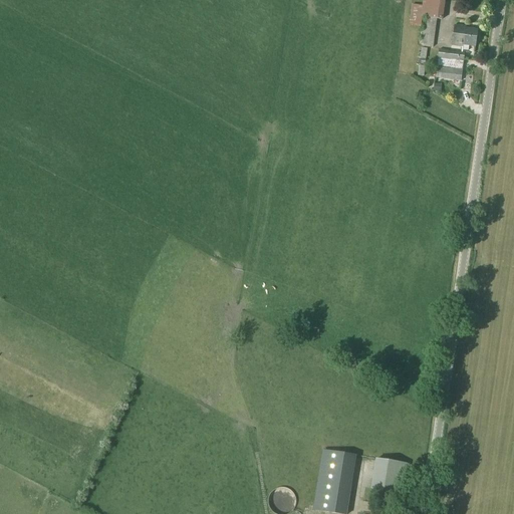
[(411,0),(411,5),(422,7),(421,17),(425,17),(421,46),(433,47),(437,19),(443,20),(445,1),(444,1),(443,0),(411,0)]
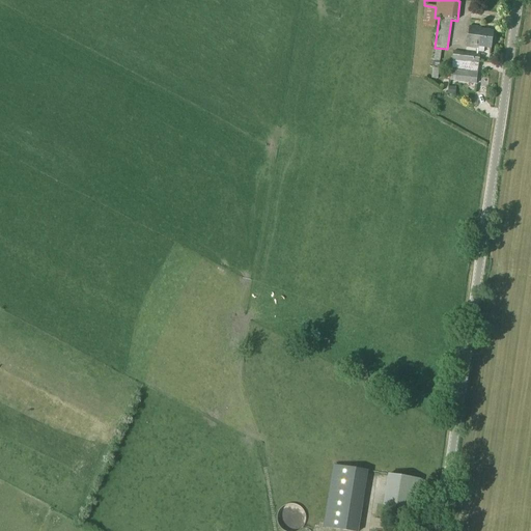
[(467,48),(466,53),(472,54),(477,55),(479,55),(482,55),(483,48),(491,49),(493,31),(480,29),(480,27),(469,26),(466,48),(467,48)]
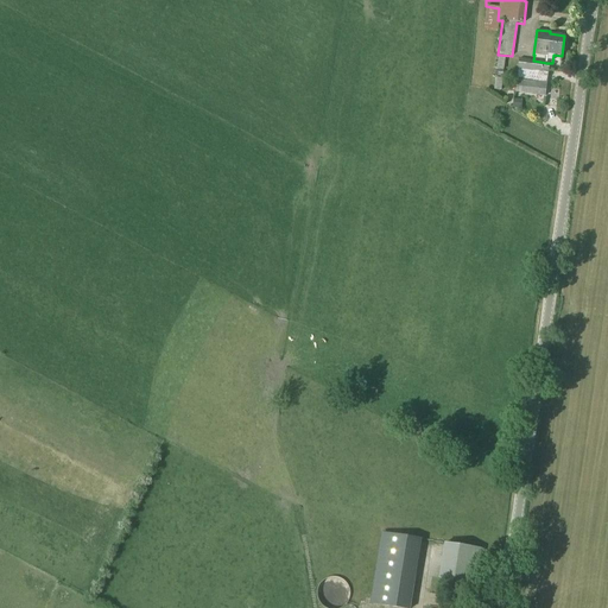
[(540,62),(533,61),(519,59),(517,80),(515,80),(514,93),(545,96),(549,63),(546,63),(540,62)]
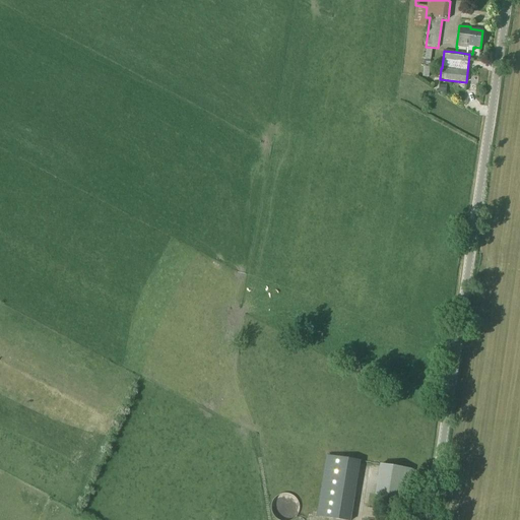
[(414,63),(413,73),(420,74),(421,63),(414,63)]
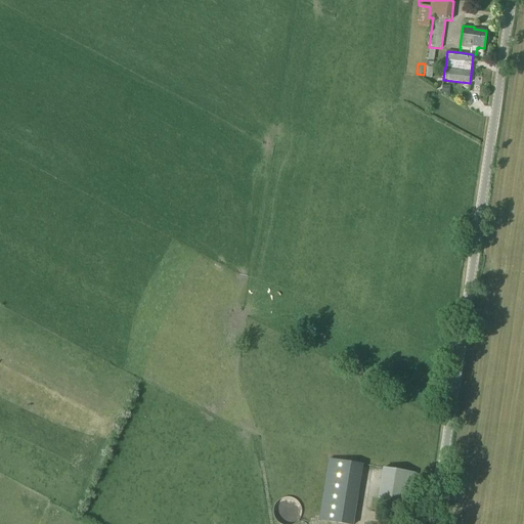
[(318,520),(342,523),(353,523),(362,465),(328,460),(318,520)]
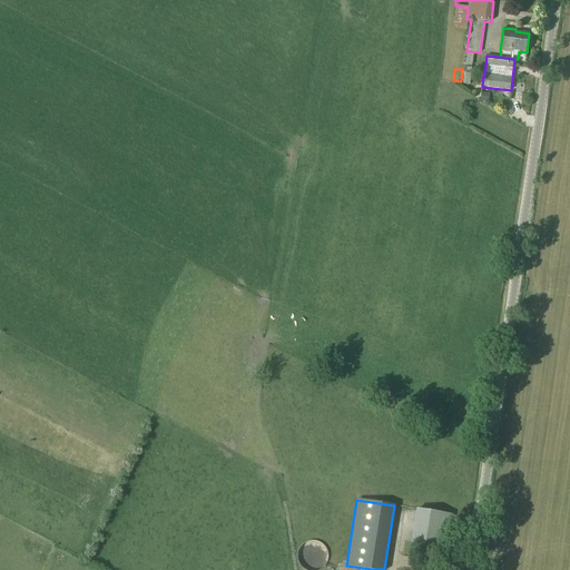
[(411,542),(444,543),(445,509),(412,509),(411,542)]
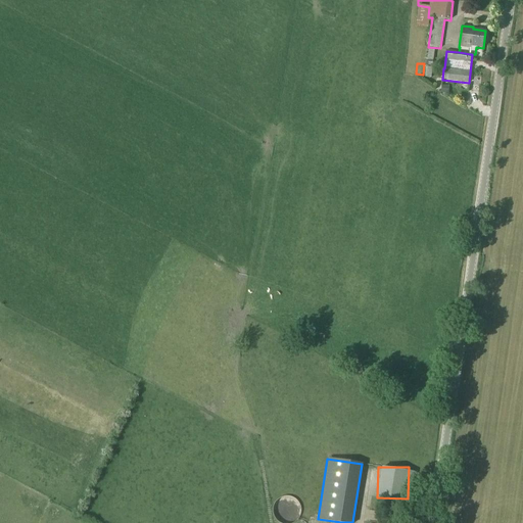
[(301,512),(301,511),(301,510),(301,509),(300,508),(300,506),(300,505),(299,504),(298,503),(298,502),(297,501),(296,500),(295,500),(294,498),(293,497),(292,497),(290,497),(289,496),(288,496),(287,496),(286,496),(284,496),(283,497),(282,497),(281,497),(280,498),(279,500),(278,500),(277,501),(276,502),(275,503),(275,504),(274,505),(274,506),(273,508),(273,509),(273,510),(273,511),(273,512),(273,514),(273,515),(274,516),(274,517),(275,518),(275,519),(276,520),(277,521),(278,522),(279,522),(294,522),(295,522),(296,522),(297,521),(298,520),(298,519),(299,518),(300,517),(300,516),(300,515),(301,514),(301,512)]
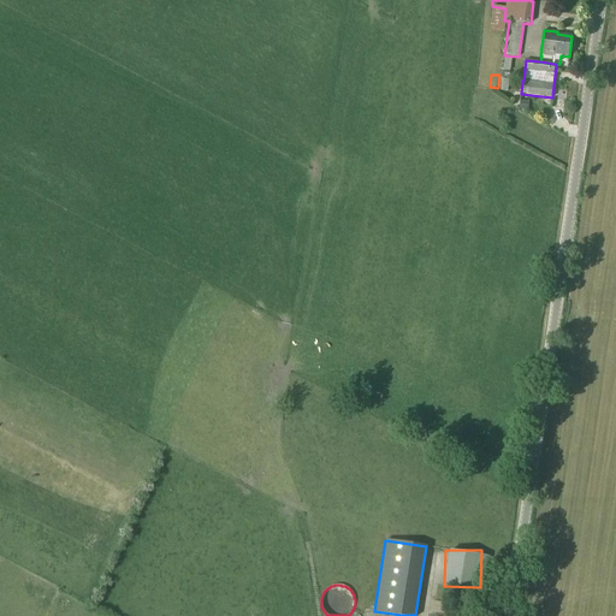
All buildings are outlined.
